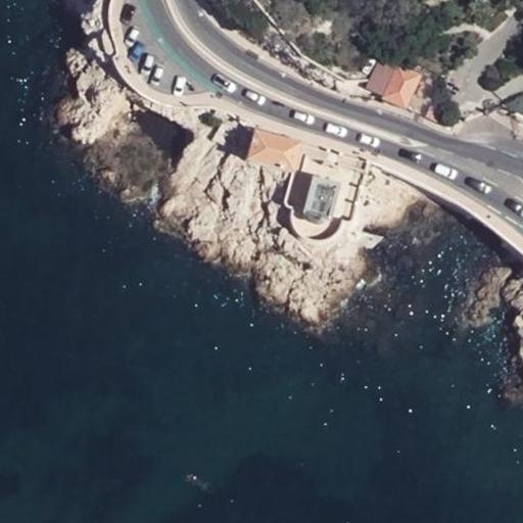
[(387,20),(383,10),(366,17),(371,29),(387,20)]
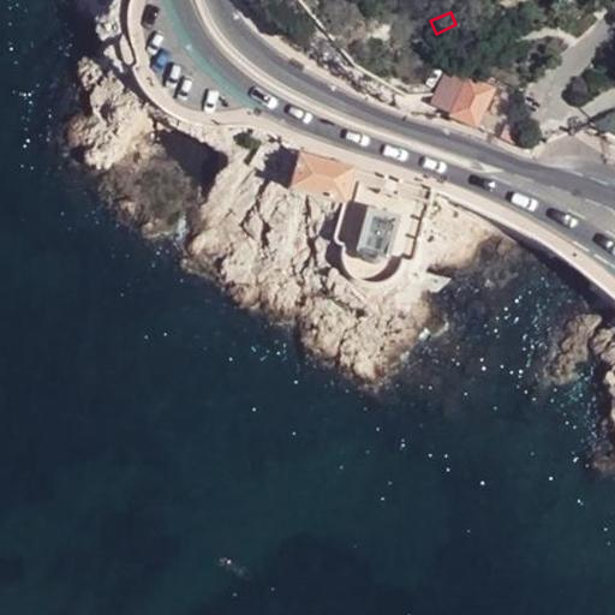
[(466,79),(447,70),(430,107),(449,115),(466,79)]
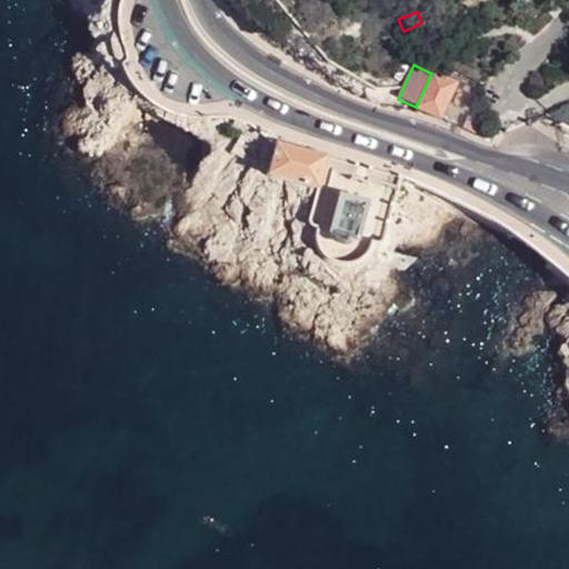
[(456,85),(431,73),(416,107),(415,109),(439,121),(456,85)]
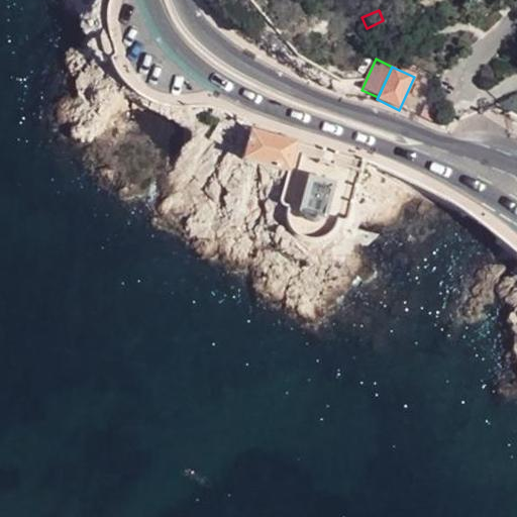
[(298,143),(250,130),(242,160),(287,173),(290,173),(295,154),(298,143)]
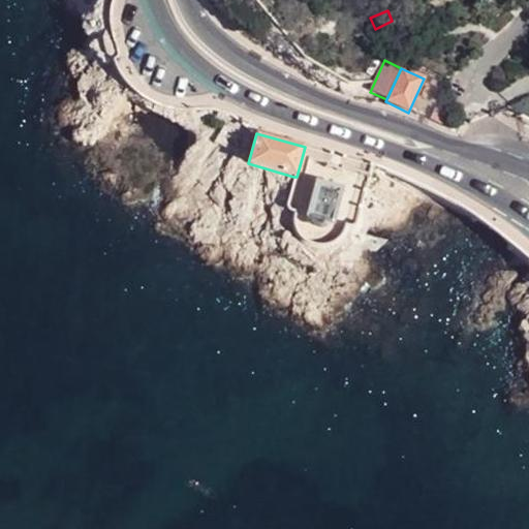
[(316,182),(306,217),(332,223),(341,189),(316,182)]
